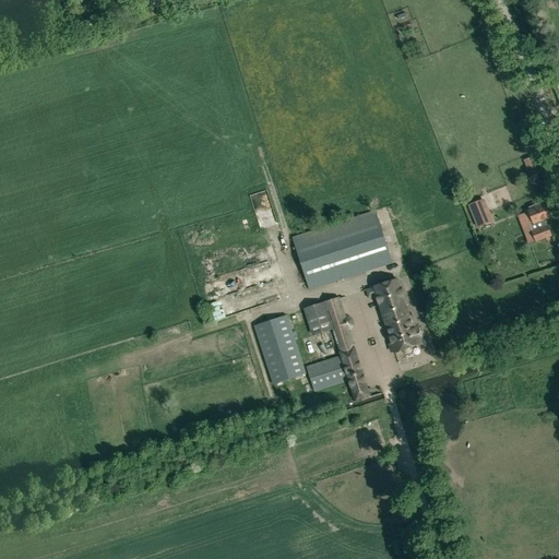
[(531,158),(523,161),(526,173),(534,170),(531,158)]
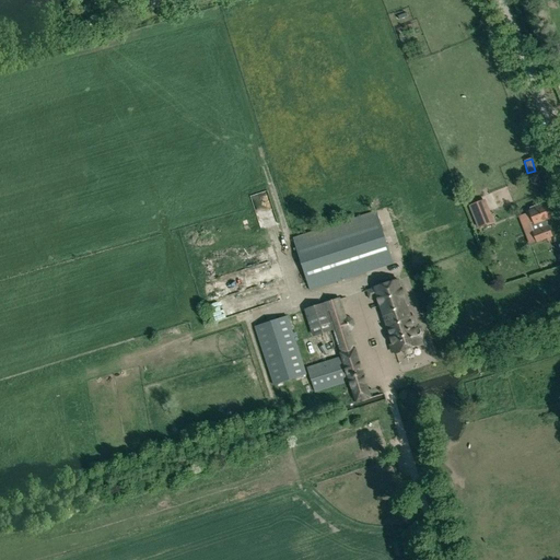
[(468,206),(478,229),(494,222),(485,199),(468,206)]
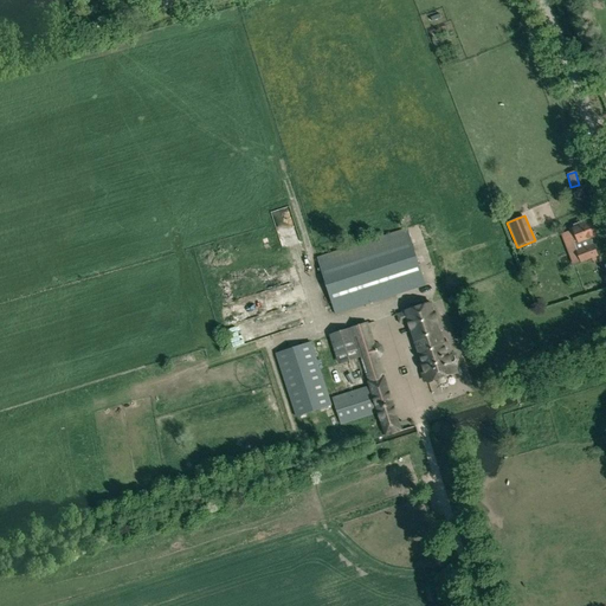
[(591,238),(597,234),(592,220),(582,224),(581,223),(573,225),(574,227),(572,229),(573,230),(568,232),(580,263),(598,257),(591,238)]
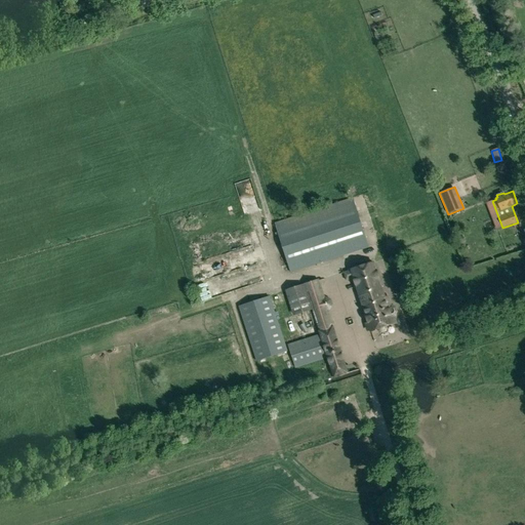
[(274,224),(290,274),(369,248),(353,198),(274,224)]
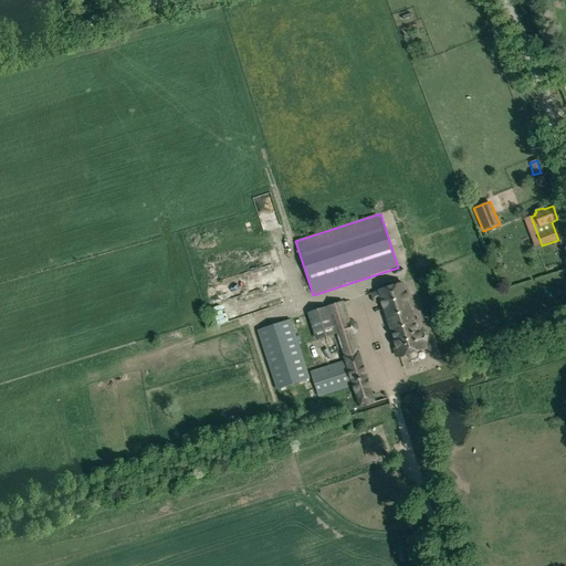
[(542,245),(531,217),(524,219),(534,249),(542,245)]
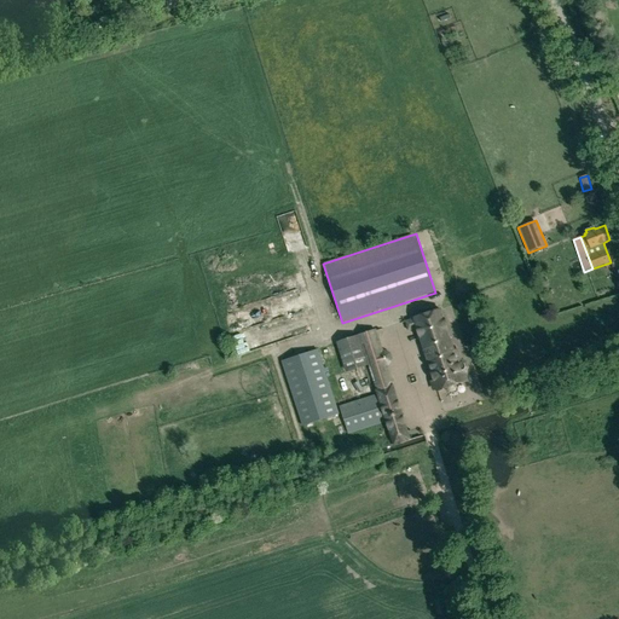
[(272,276),(262,279),(268,296),(278,293),(272,276)]
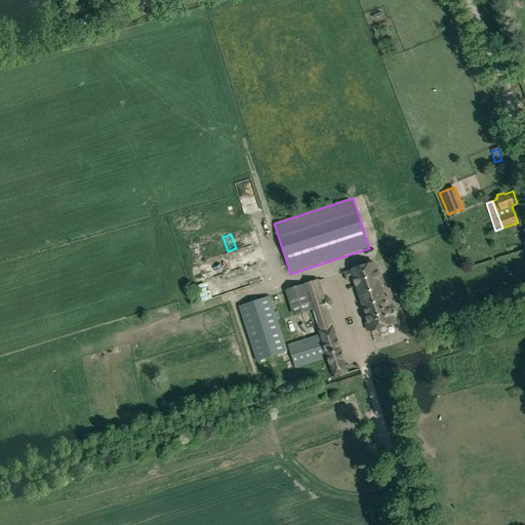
[(199,275),(219,271),(217,259),(197,264),(199,275)]
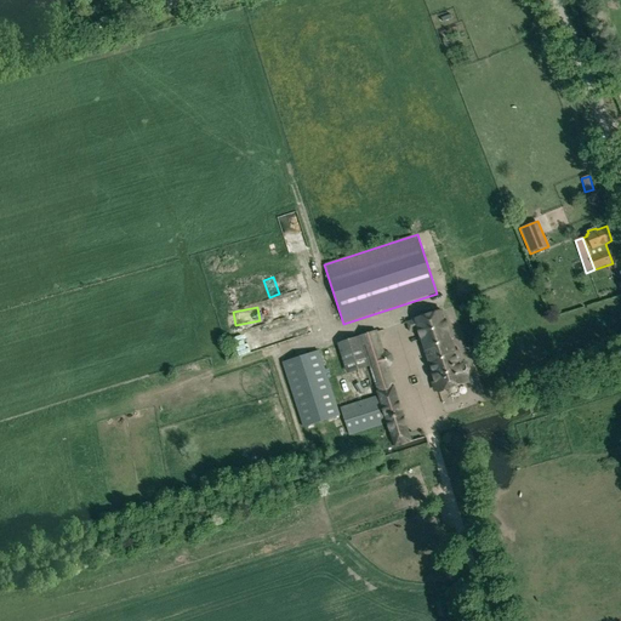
[(438,391),(438,392),(446,389),(448,392),(451,393),(456,392),(457,388),(456,386),(468,382),(459,352),(456,353),(443,312),(416,320),(415,319),(406,322),(409,332),(419,329),(436,382),(433,383),(432,385),(434,391),(436,392),(438,391)]
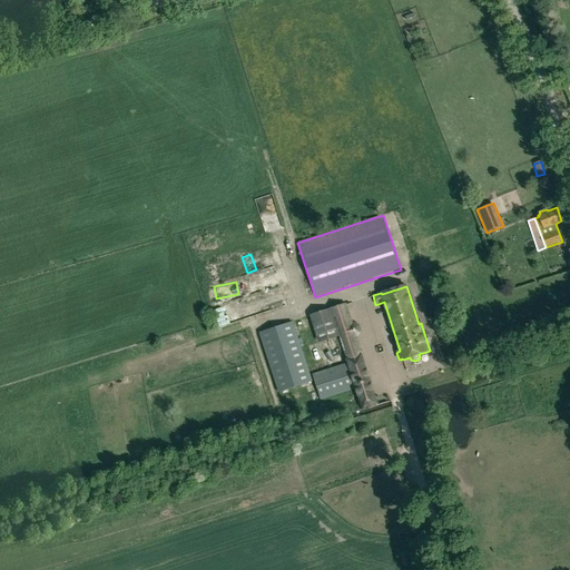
[(222,324),(235,321),(229,302),(217,305),(222,324)]
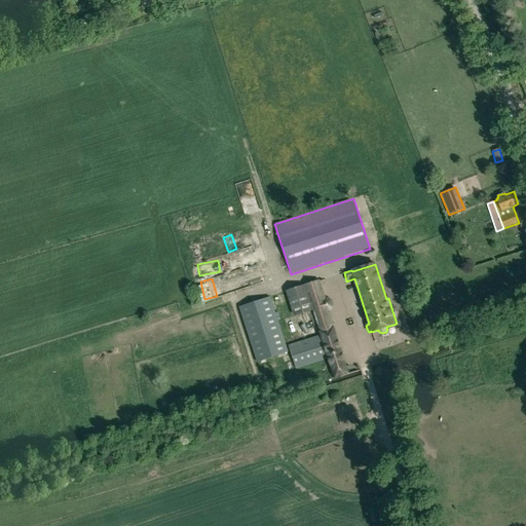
[(320,335),(328,360),(334,379),(349,374),(334,327),(330,311),(331,311),(334,305),(332,300),(326,299),(325,299),(318,279),(304,285),(304,286),(285,292),(293,317),(312,311),(320,335)]
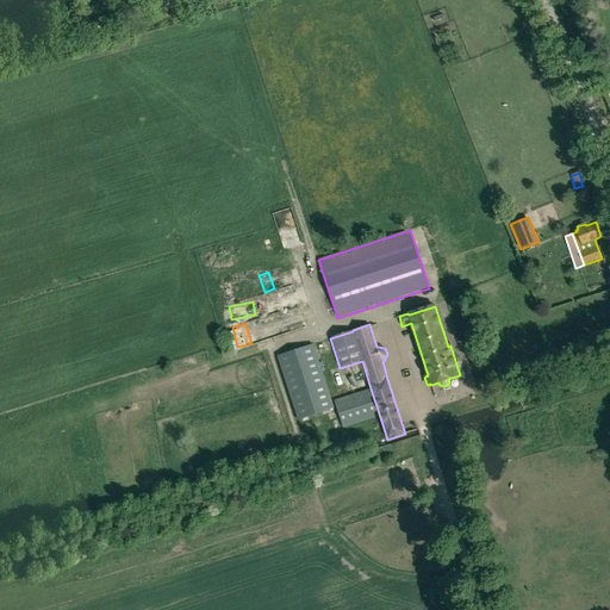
[(334,409),(313,344),(277,356),(298,421),(334,409)]
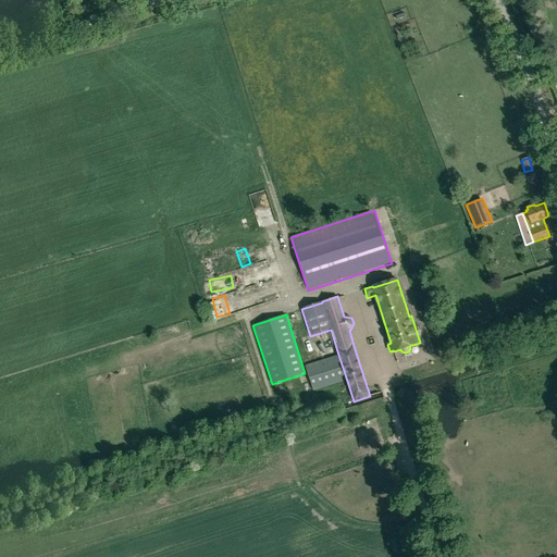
[(321,360),(305,366),(313,392),(347,381),(338,355),(321,360)]
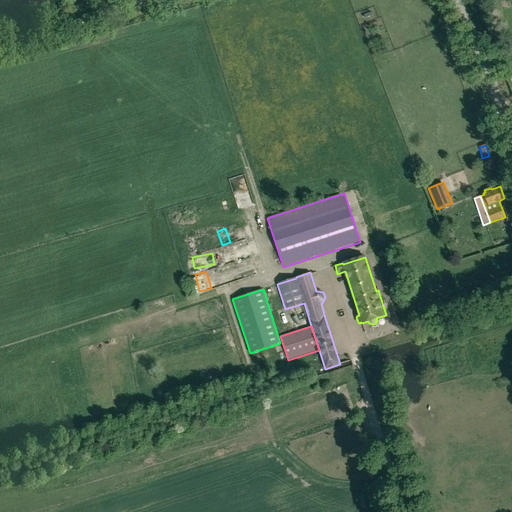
[(373,337),(384,338),(385,328),(373,328),(373,337)]
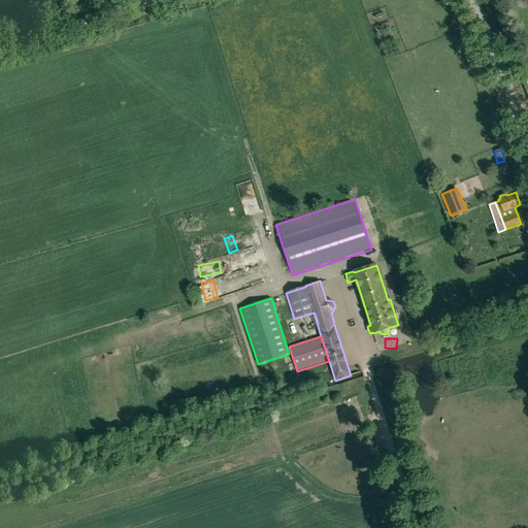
All buildings are outlined.
